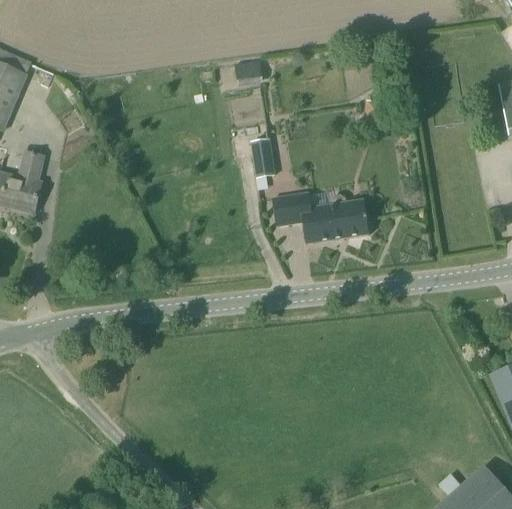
[(0,129),(3,131),(31,60),(0,48),(0,129)]
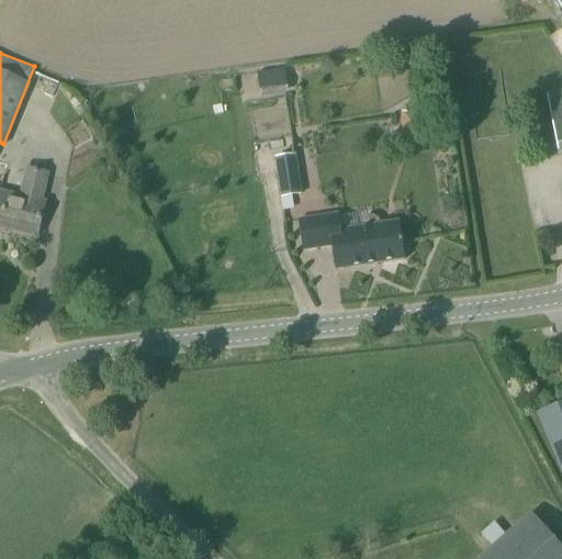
[(285,67),(258,70),(261,94),(289,91),(285,67)]
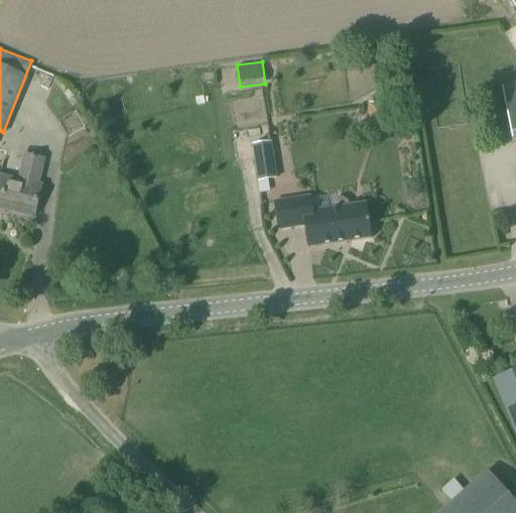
[(515,80),(501,83),(511,136),(515,135),(515,80)]
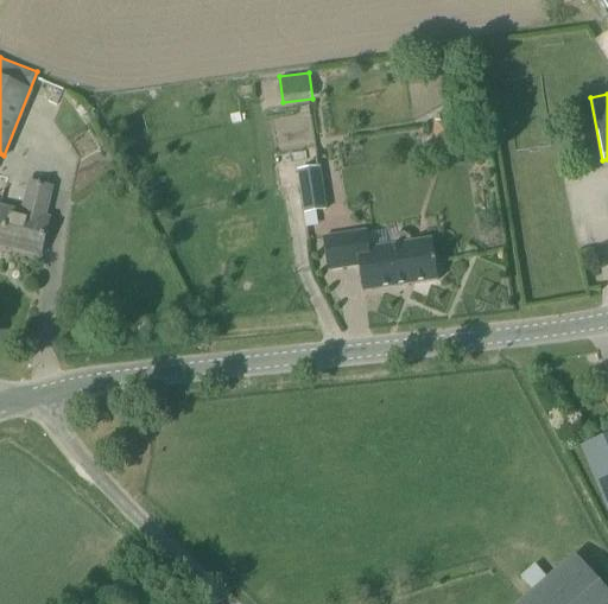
[(434,119),(431,142),(453,145),(456,121),(434,119)]
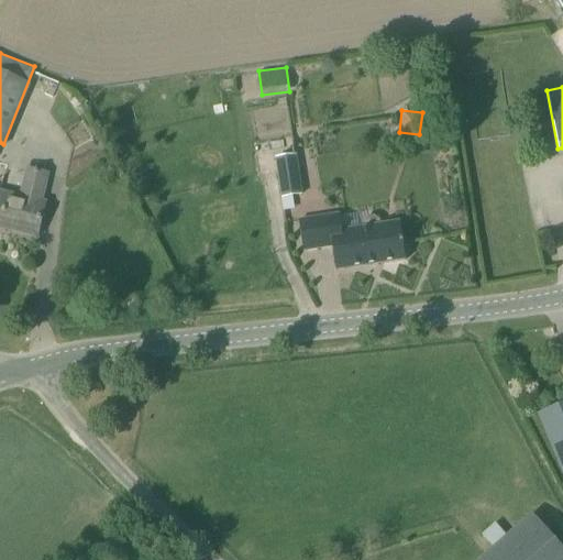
[(296,153),(276,155),(282,195),(283,195),(291,194),(301,191),(296,153)]
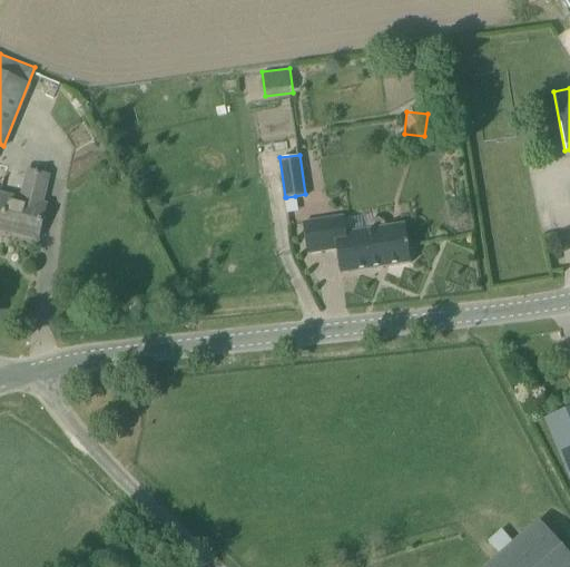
[(21,197),(0,192),(0,227),(38,237),(46,203),(41,202),(48,174),(28,169),(21,197)]
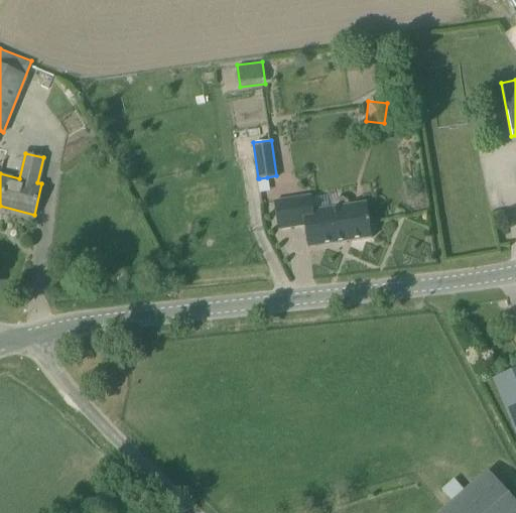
[(332,208),(313,210),(311,194),(274,199),(278,228),(304,224),(308,246),(372,236),(367,202),(349,205),(348,199),(343,196),(335,197),(331,203),(332,208)]
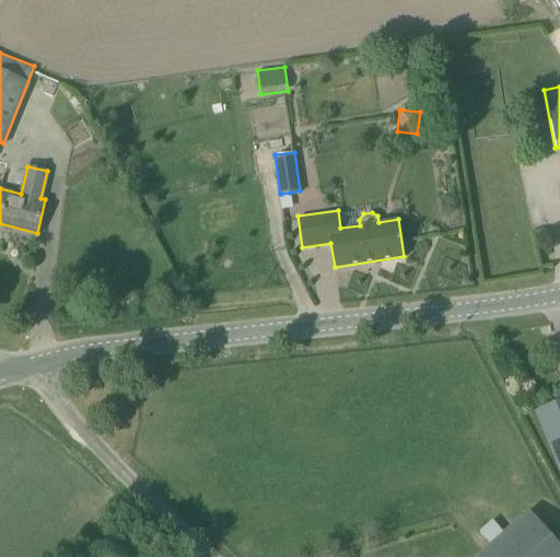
[(559,398),(537,408),(559,463),(559,398)]
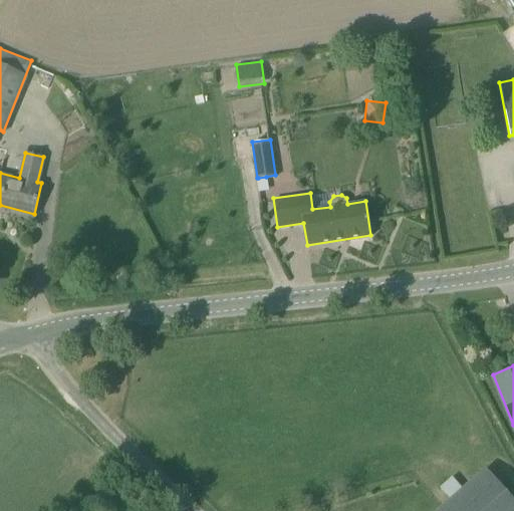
[(437,510),(513,510),(513,498),(486,467),(437,510)]
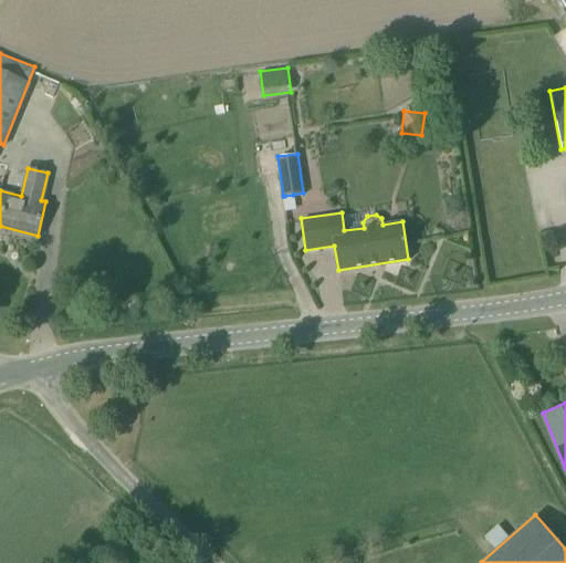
All buildings are outlined.
